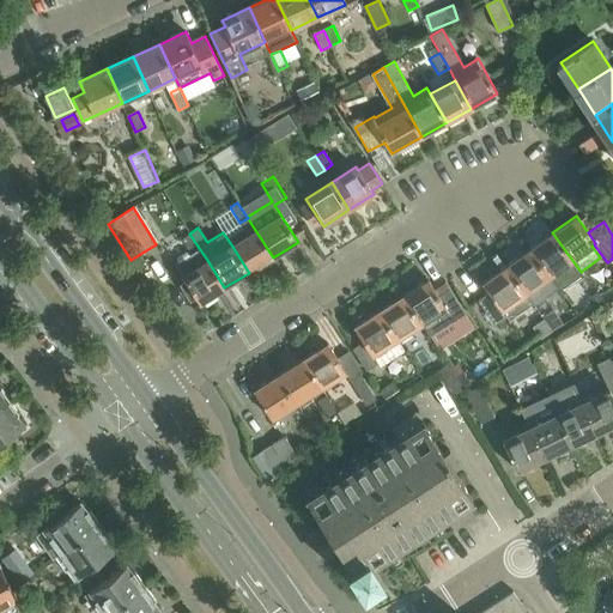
[(273,258),(255,230),(231,244),(249,273),(273,258)]
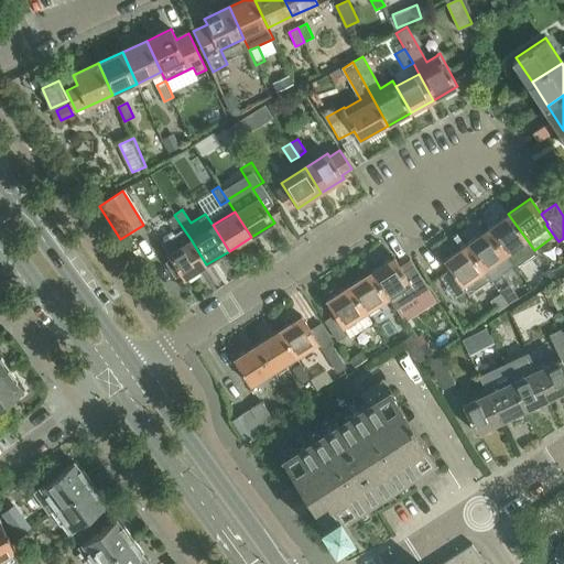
[(534,250),(508,214),(487,229),(505,256),(516,269),(537,253),(534,250)]
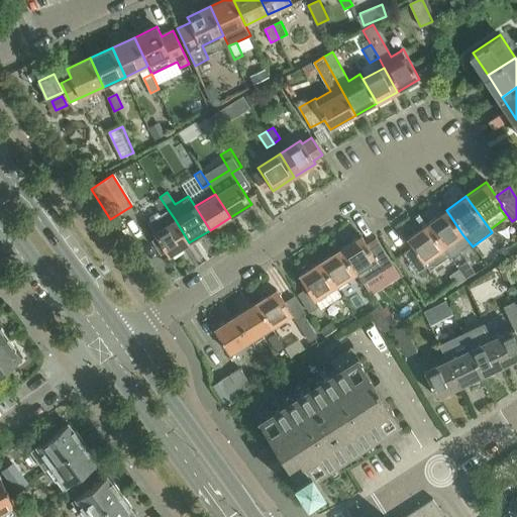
[(175,219),(168,209),(162,213),(162,214),(147,223),(157,237),(151,240),(161,254),(166,251),(169,255),(189,242),(175,219)]
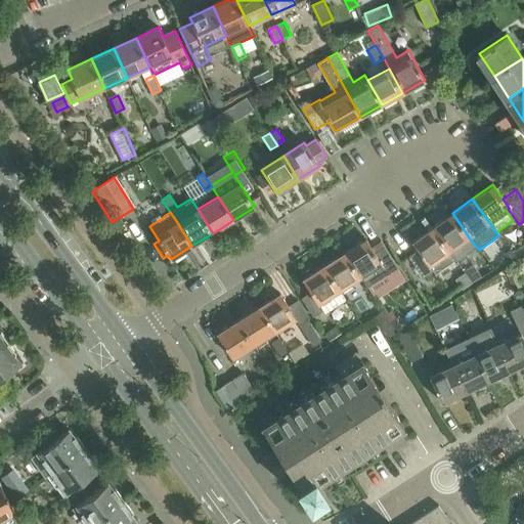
[(452,213),(432,227),(449,251),(469,237),(452,213)]
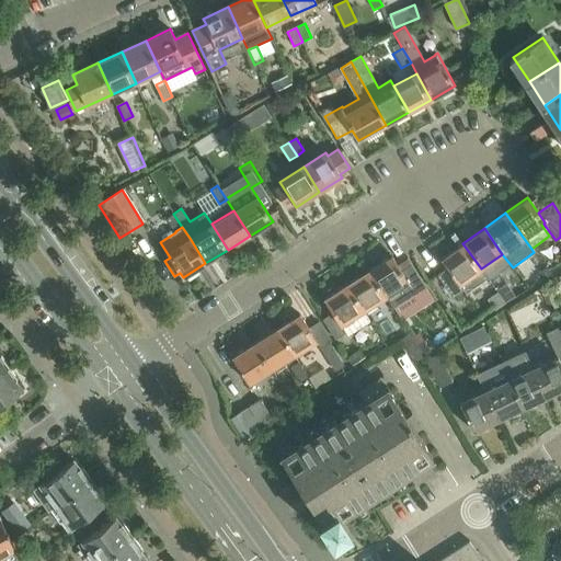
[(488,277),(481,268),(462,243),(441,260),(447,268),(436,276),(451,298),(462,290),(466,294),(488,277)]
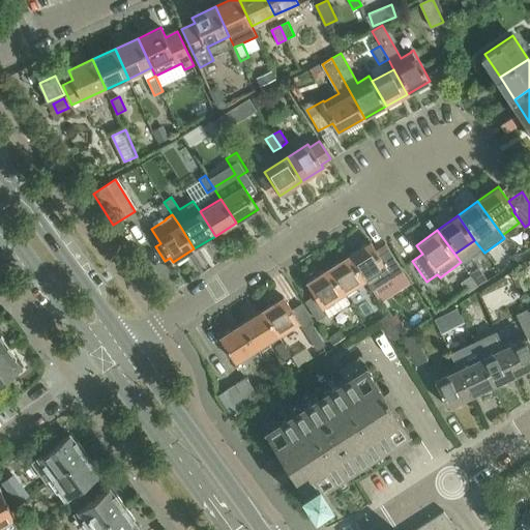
[(348,255),(363,281),(371,291),(402,271),(388,249),(378,256),(370,241),(348,255)]
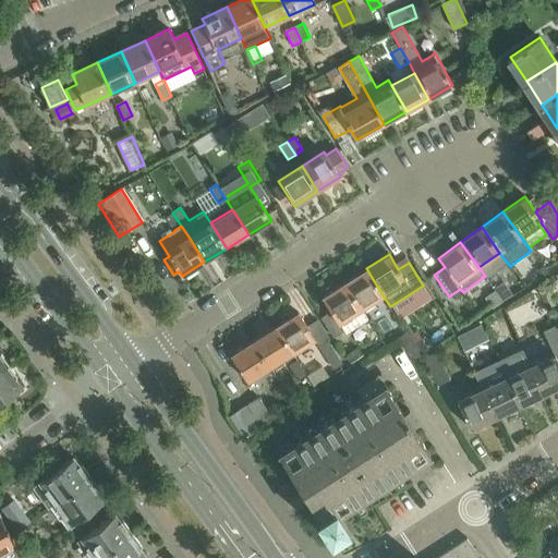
[(383,295),(366,268),(343,282),(361,310),(383,295)]
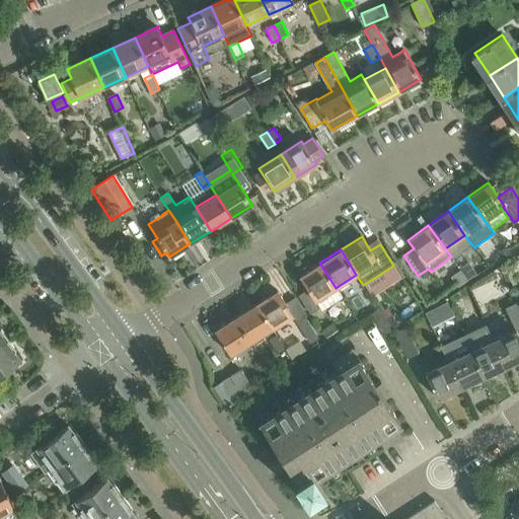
[(342,298),(336,288),(319,263),(299,276),(307,289),(298,295),(309,312),(318,307),(321,311),(342,298)]
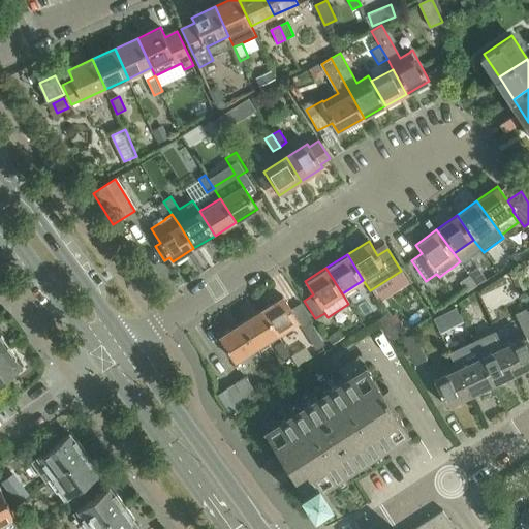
[(260,309),(276,335),(298,320),(315,348),(322,343),(309,322),(312,321),(300,303),(290,309),(282,296),(260,309)]
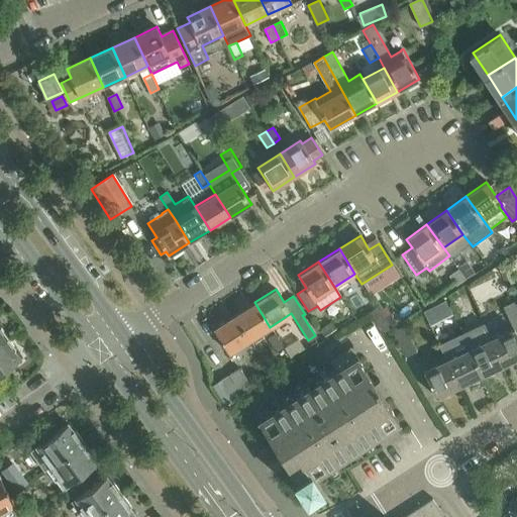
[(422,312),(427,320),(446,307),(441,299),(422,312)]
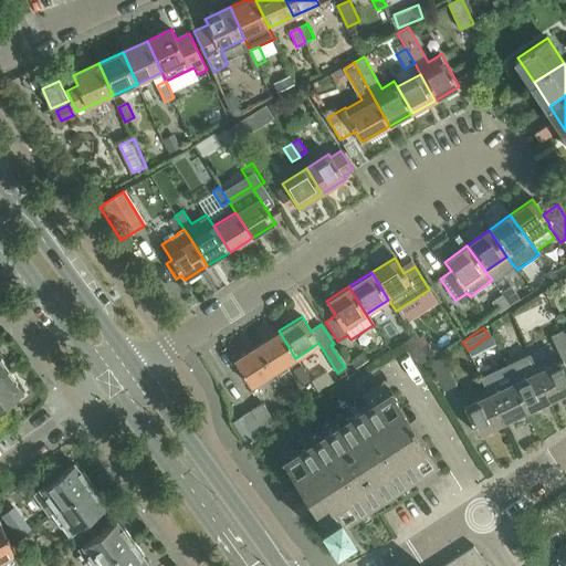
[(279,331),(257,345),(273,373),(295,358),(279,331)]
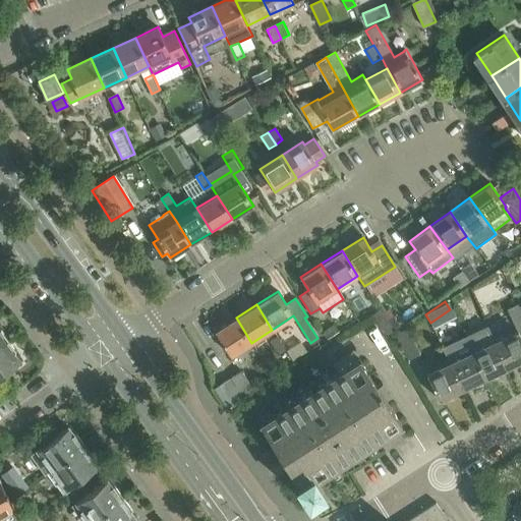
[(517,331),(495,342),(507,368),(520,361),(520,336),(520,335),(520,310),(519,306),(508,311),(517,331)]
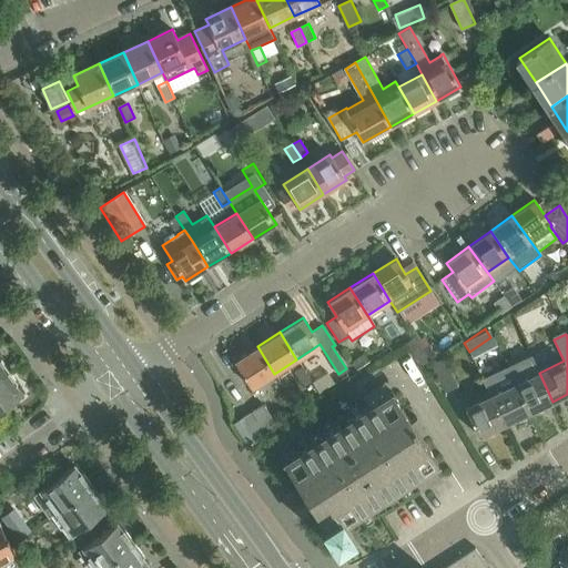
[(414,338),(407,343),(421,364),(427,361),(414,338)]
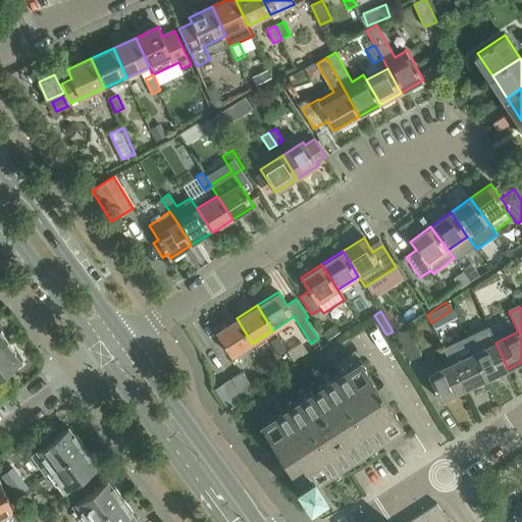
[(230,357),(252,344),(237,318),(215,331),(230,357)]
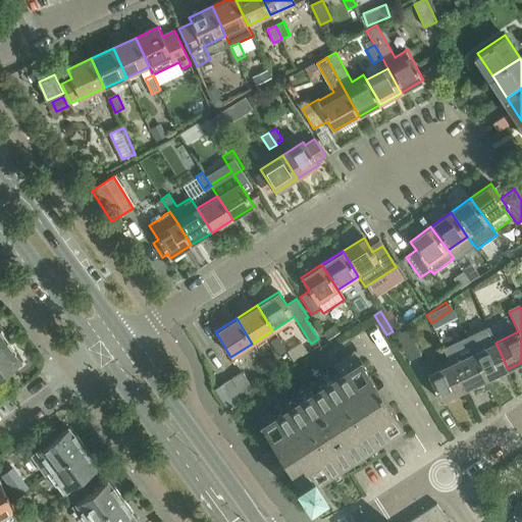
[(333,325),(322,331),(327,338),(337,331),(333,325)]
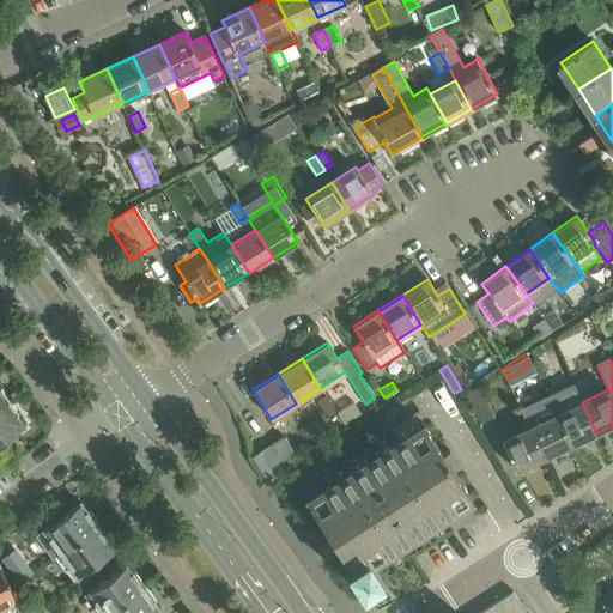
[(466,394),(479,424),(492,418),(478,388),(466,394)]
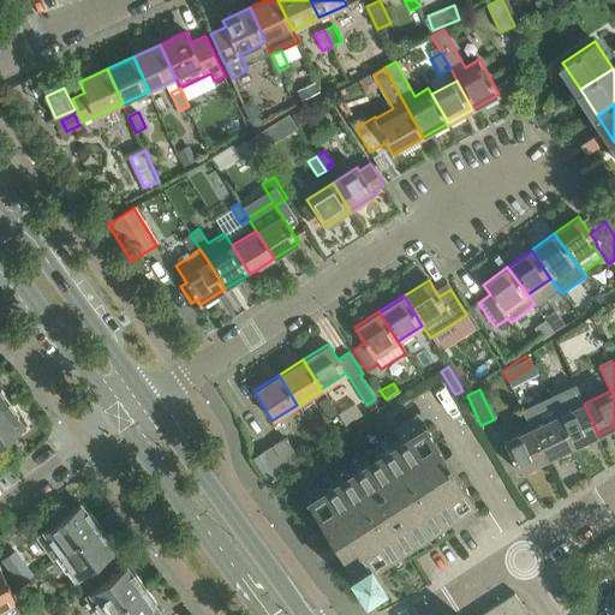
[(0,410),(11,402),(3,390),(0,390),(0,410)]
